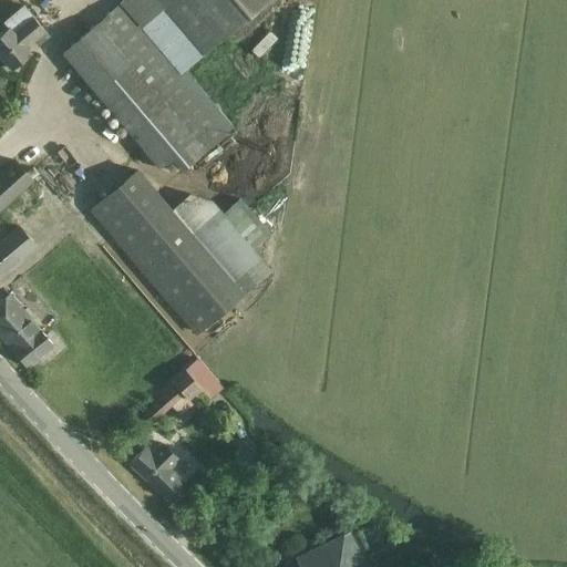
[(121,0),(61,53),(60,53),(158,167),(171,161),(178,171),(235,126),(186,69),(267,0),(121,0)]
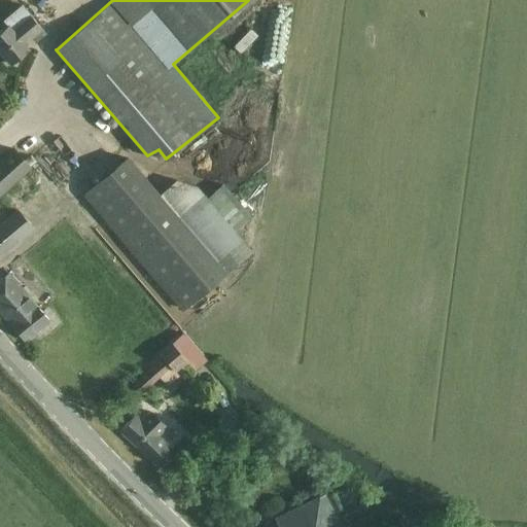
[(0,30),(0,51),(10,64),(29,48),(25,43),(42,29),(22,4),(5,19),(8,24),(0,30)]
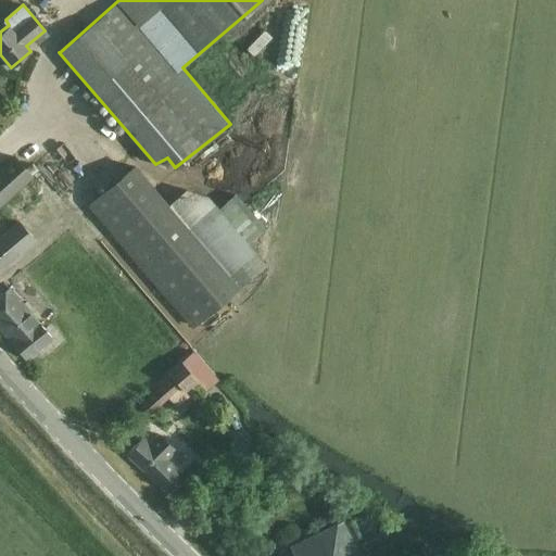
[(0,205),(33,176),(14,155),(0,168),(0,205)]
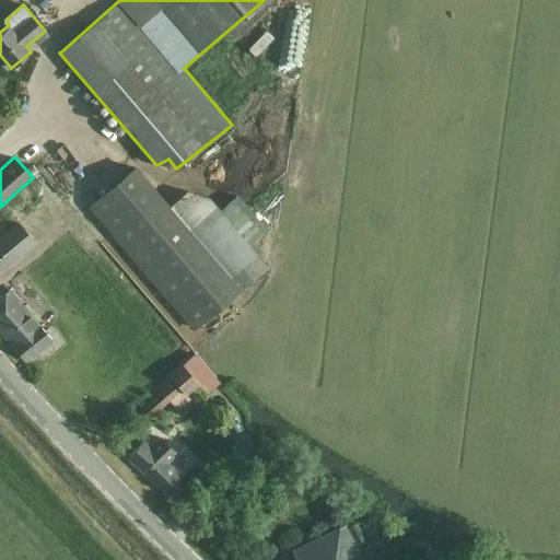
[(88,207),(194,331),(268,267),(249,245),(267,230),(236,195),(219,210),(209,198),(186,190),(170,206),(136,165),(88,207)]
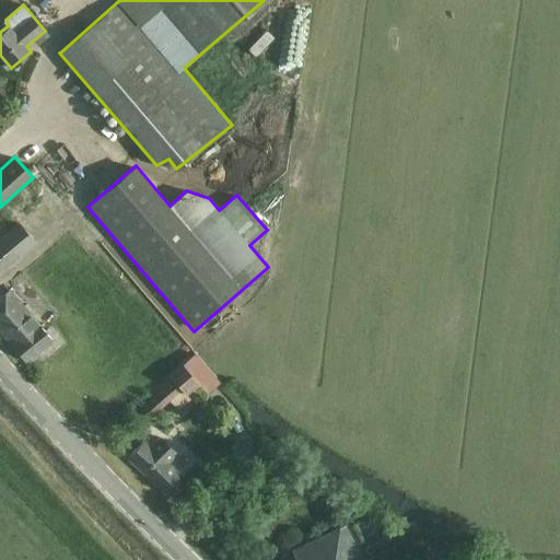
[(0,272),(0,273),(36,241),(18,221),(0,237),(0,272)]
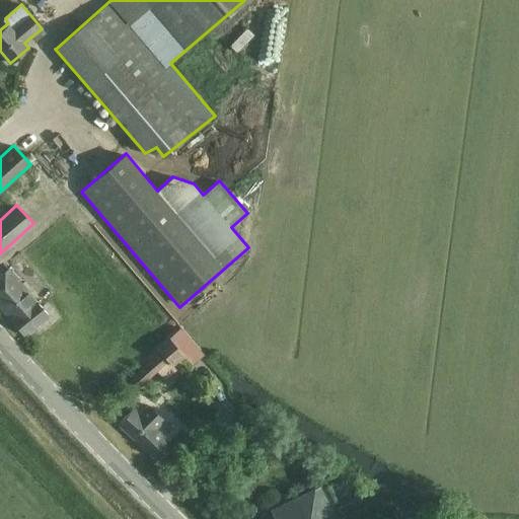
[(0,308),(10,321),(23,337),(48,315),(34,299),(9,271),(0,279),(0,308)]
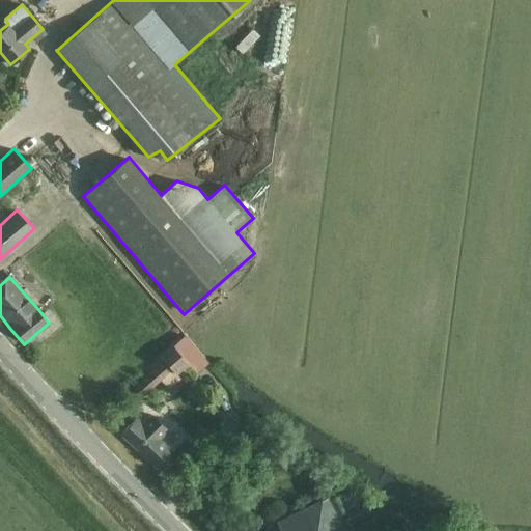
[(207,362),(184,335),(133,382),(137,387),(134,390),(141,397),(154,387),(161,381),(168,389),(179,379),(176,374),(184,368),(191,378),(207,362)]
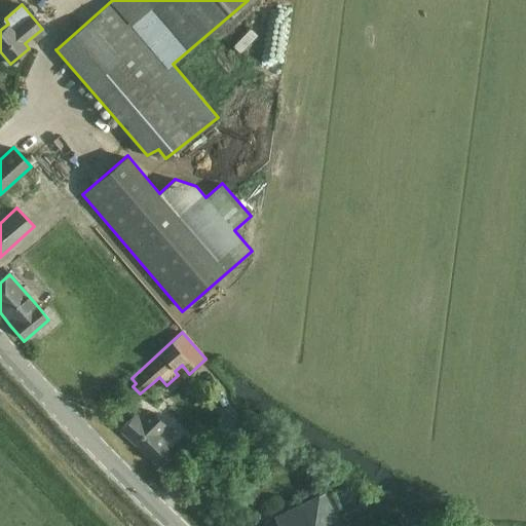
[(118,430),(153,463),(170,446),(159,437),(167,426),(151,410),(142,420),(135,413),(118,430)]
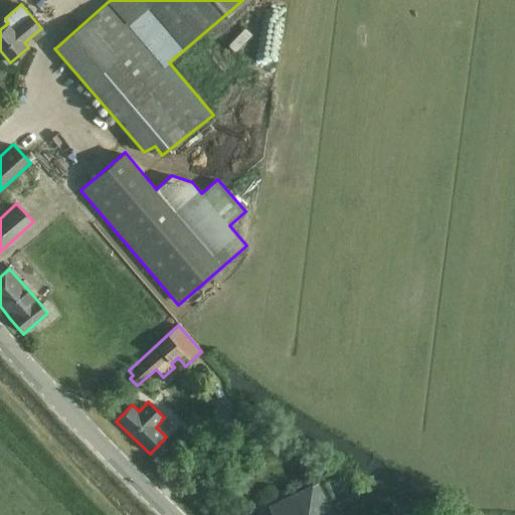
[(331,514),(317,484),(269,507),(272,514),(331,514)]
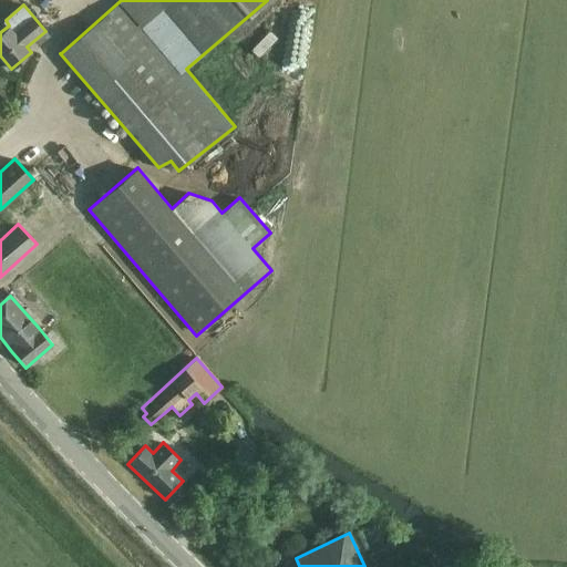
All buildings are outlined.
